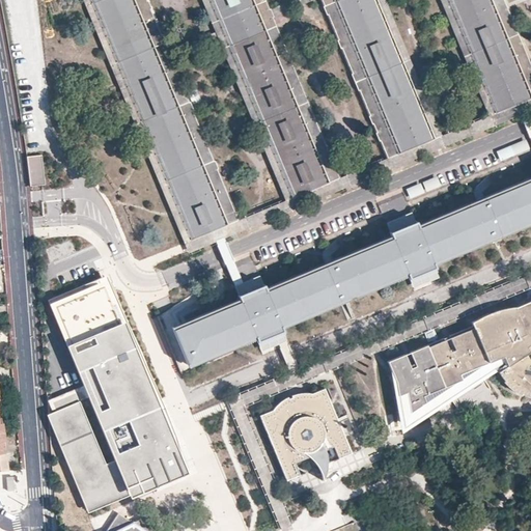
[(83,0),(85,3),(133,121),(143,146),(172,215),(185,244),(188,243),(191,242),(179,212),(146,134),(90,0),(83,0)]
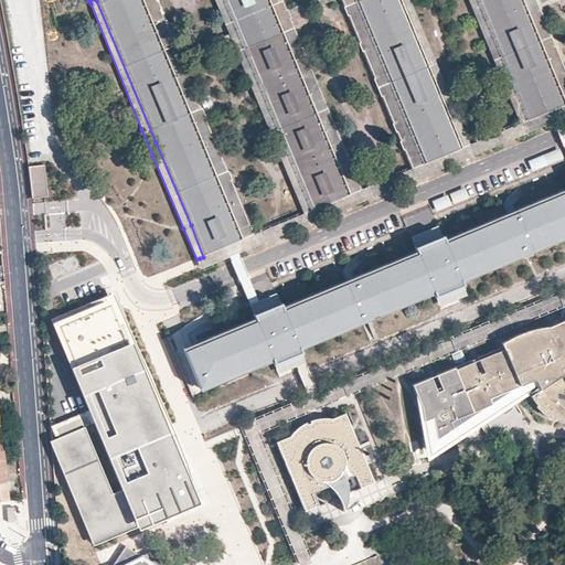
[(172,72),(142,0),(96,0),(156,142),(191,225),(203,257),(243,241),(172,72)]
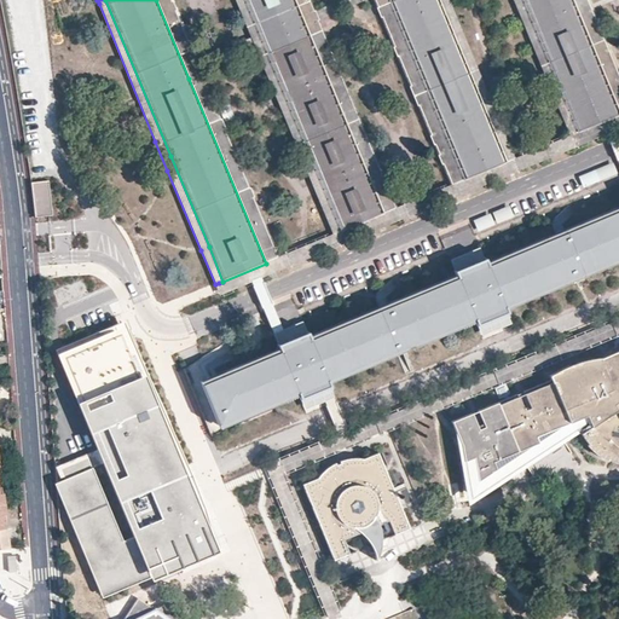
[(201,74),(171,0),(156,0),(189,79),(266,264),(271,261),(277,259),(254,200),(201,74)]
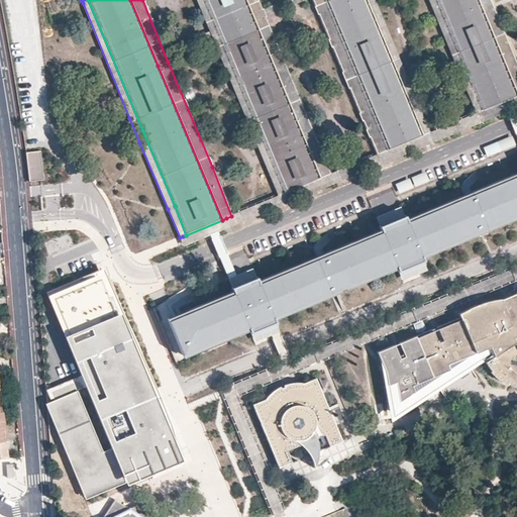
[(287,193),(206,0),(196,0),(213,42),(278,197),(282,195),(287,193)]
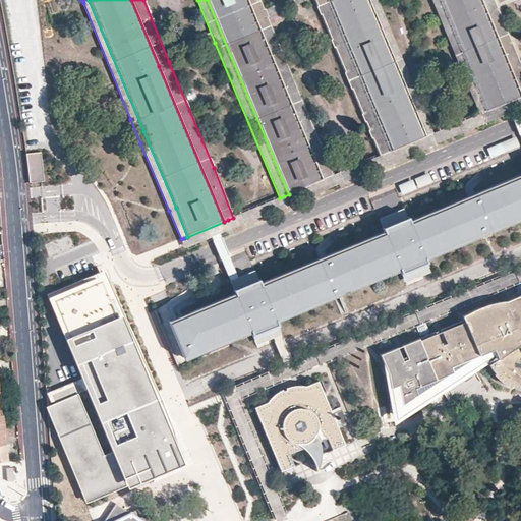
[(208,0),(289,194),(322,181),(246,0),(208,0)]
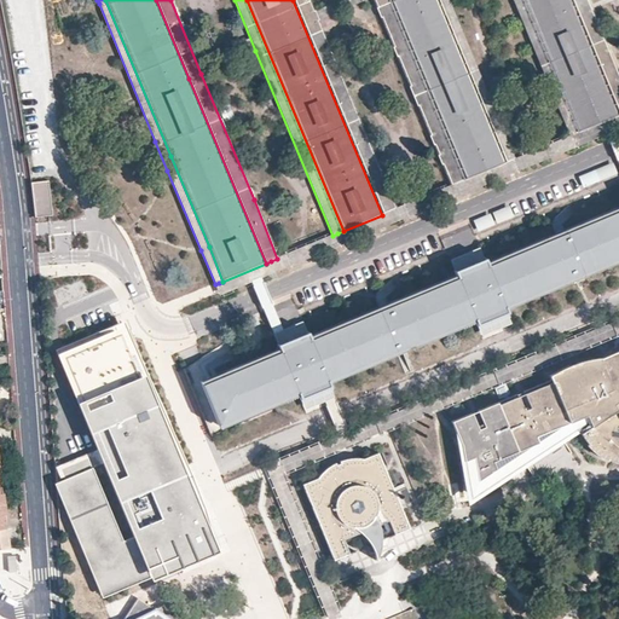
[(293,0),(382,215),(388,212),(395,209),(317,17),(310,0),(293,0)]
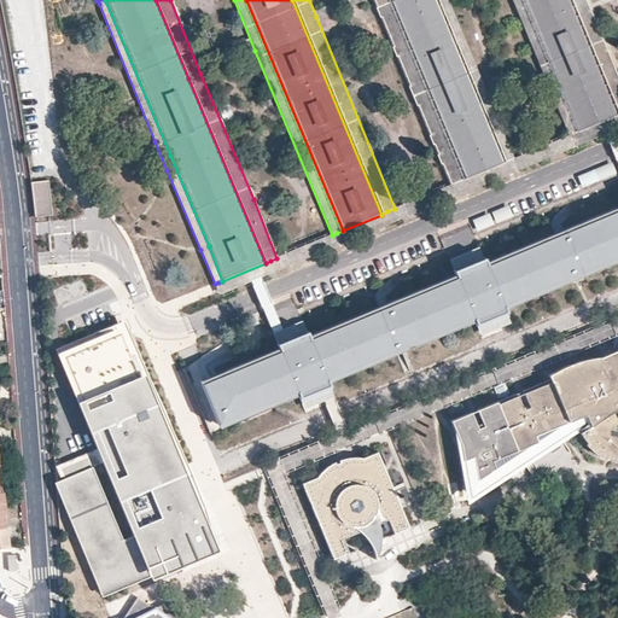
[(466,179),(391,0),(374,0),(452,185),(459,182),(466,179)]
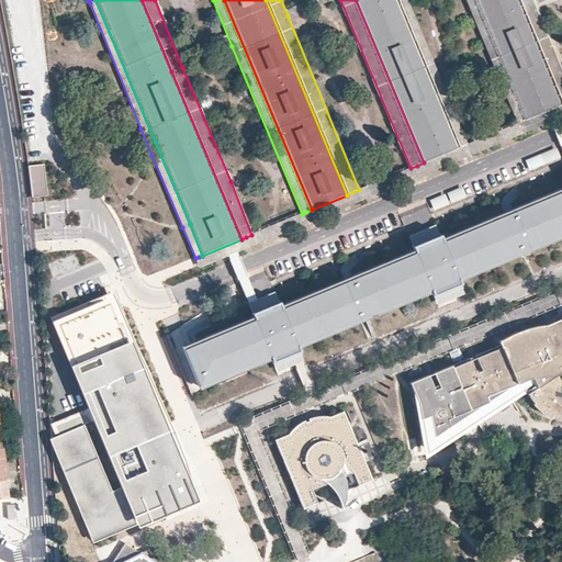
[(356,0),(424,163),(460,147),(398,0),(356,0)]
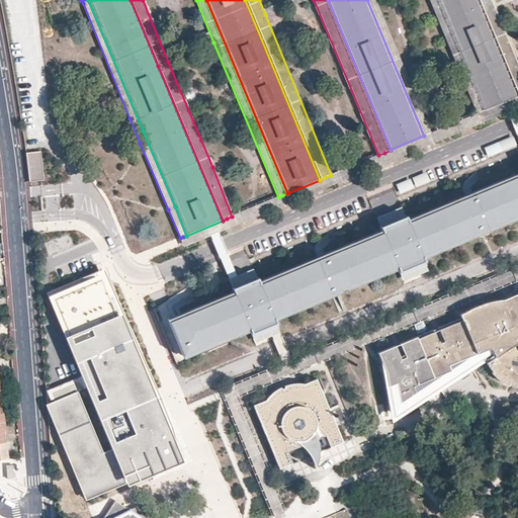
[(367,0),(424,136),(428,135),(433,133),(377,0),(367,0)]
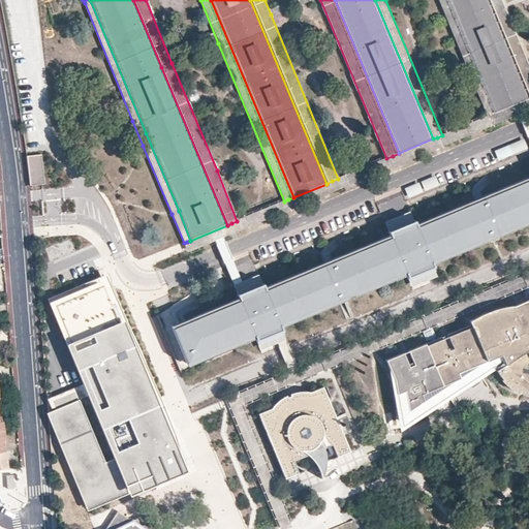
[(446,0),(437,0),(439,4),(470,82),(474,92),(486,117),(490,116),(494,114),(446,0)]
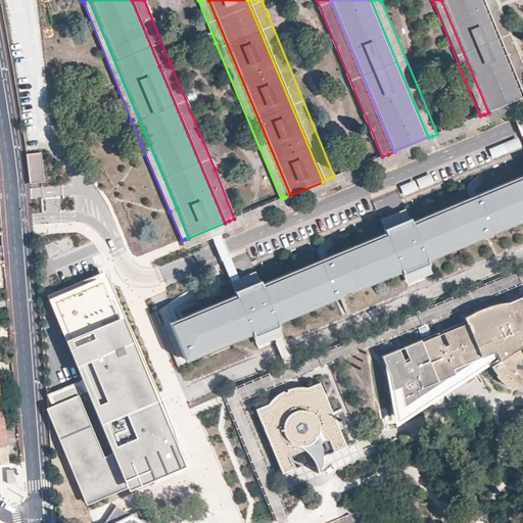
[(482,0),(441,0),(488,112),(522,98),(482,0)]
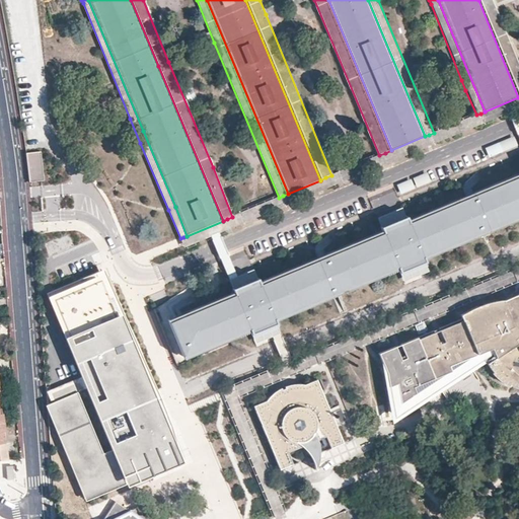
[(478,0),(518,97),(518,96),(518,66),(492,0),(478,0)]
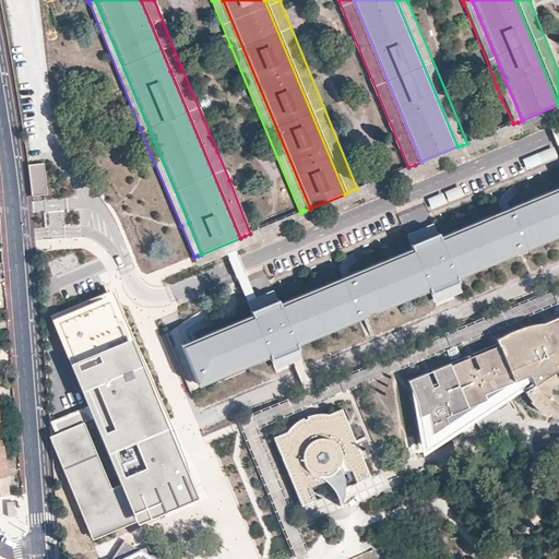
[(198,263),(200,269),(228,257),(233,254),(236,253),(548,122),(557,119),(558,118),(558,104),(558,105),(522,120),(518,122),(513,123),(467,143),(462,145),(458,146),(421,162),(415,165),(408,167),(379,180),(357,189),(351,191),(345,194),(310,209),(305,211),(300,213),(266,227),(250,234),(245,236),(240,238),(201,254),(198,256),(194,257),(198,263)]
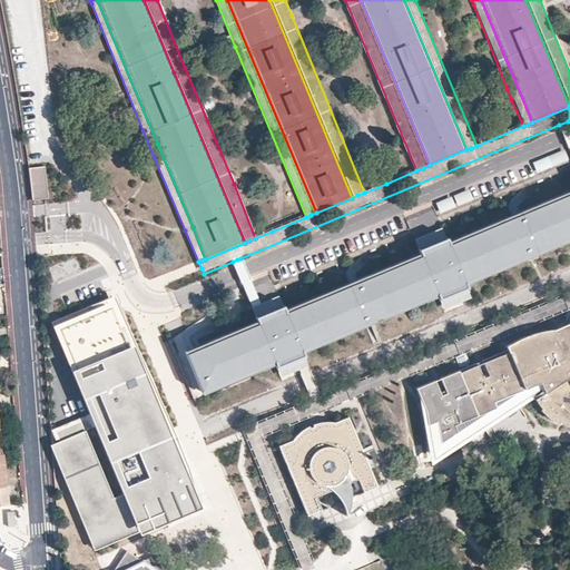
[(559,125),(569,151),(569,128),(568,121),(559,125)]
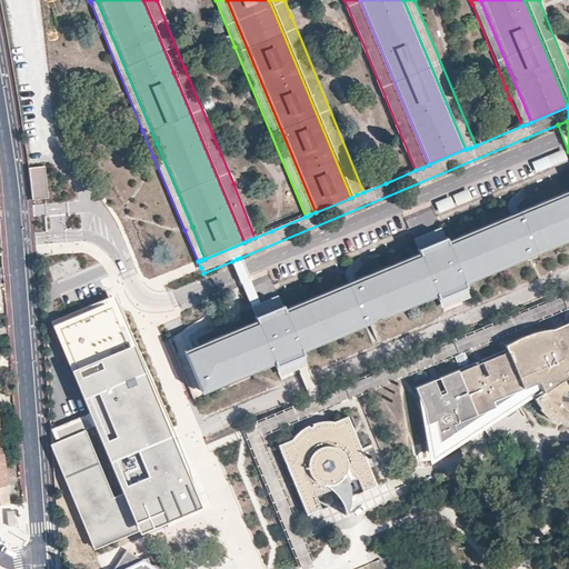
[(45,168),(29,169),(31,201),(45,200),(48,199),(45,168)]
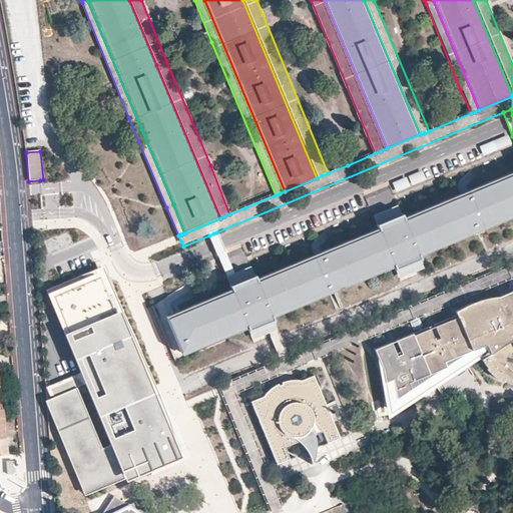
[(413,183),(424,178),(422,172),(411,176),(413,183)]
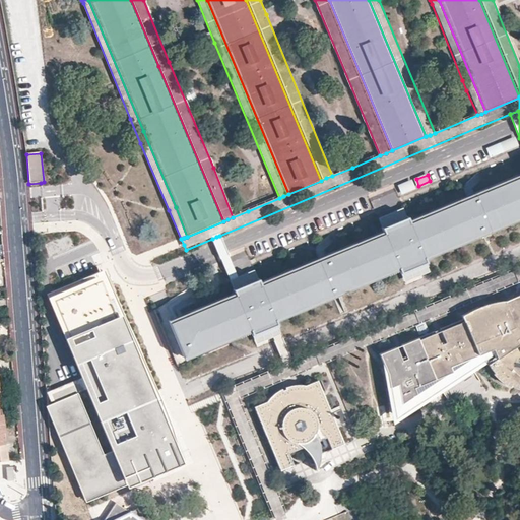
[(295,273),(262,286),(260,281),(255,282),(251,284),(244,287),(239,289),(235,291),(237,297),(180,321),(173,324),(171,324),(185,359),(194,355),(219,344),(252,331),(254,337),(258,335),(263,333),(270,330),(274,328),(278,327),(276,321),(309,308),(334,297),(339,295),(343,293),(400,269),(402,275),(424,266),(428,265),(426,259),(486,234),(519,219),(519,179),(411,224),(408,219),(404,220),(383,230),(386,235),(330,258),(320,262),(295,273)]
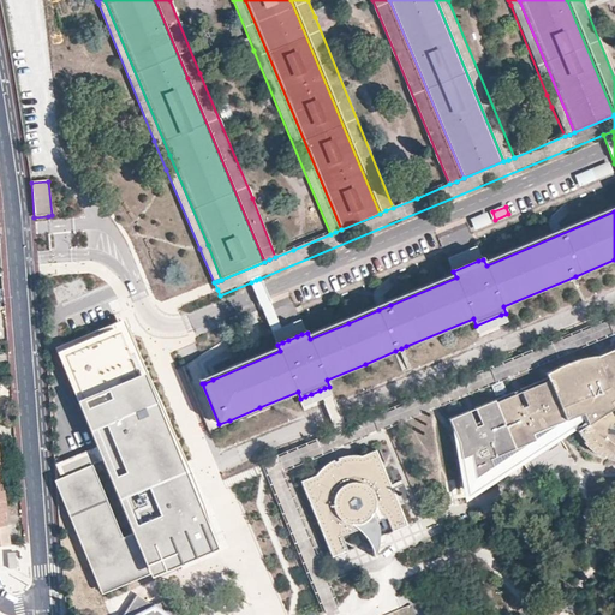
[(257,296),(273,334),(278,332),(281,330),(266,292),(260,279),(256,280),(251,282),(257,296)]
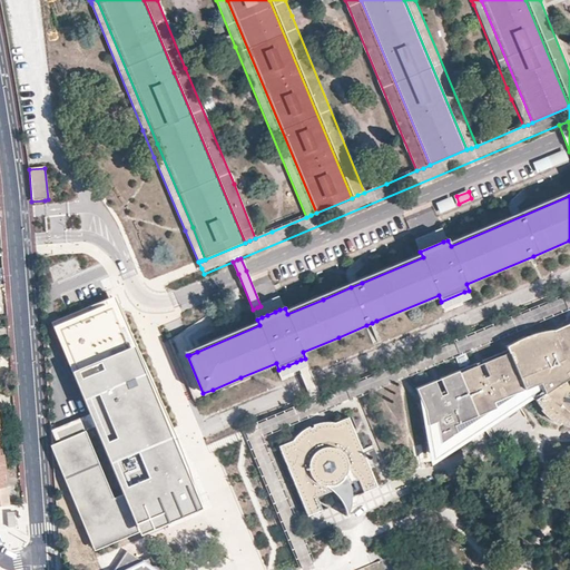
[(97,454),(88,432),(52,448),(98,553),(198,509),(111,310),(61,331),(112,448),(97,454)]
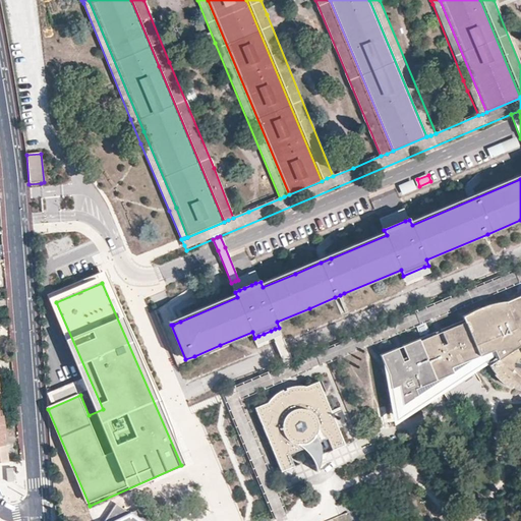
[(465,324),(420,342),(419,341),(381,357),(389,377),(392,390),(399,388),(403,407),(418,397),(415,391),(448,378),(454,374),(454,373),(452,369),(473,360),(495,351),(496,356),(497,358),(498,361),(489,366),(493,371),(495,375),(494,377),(498,381),(502,385),(507,388),(512,391),(512,389),(517,392),(520,392),(520,296),(515,300),(506,303),(497,304),(488,305),(481,308),(473,311),(466,315),(462,319),(465,324)]
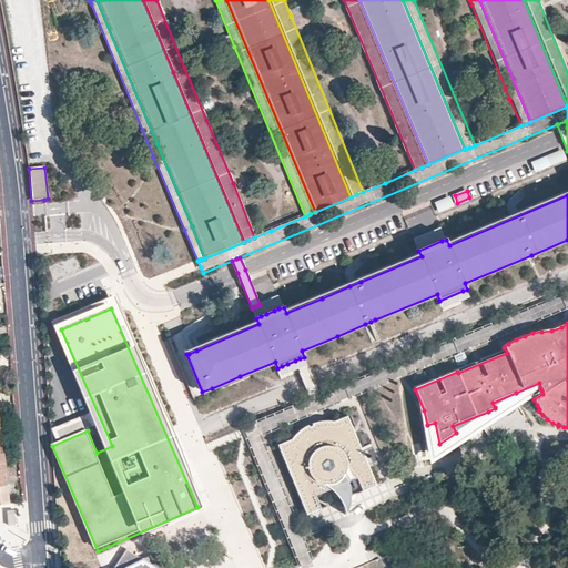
[(316,385),(308,367),(304,368),(300,371),(307,389),(313,401),(314,403),(317,401),(322,399),(321,397),(316,385)]
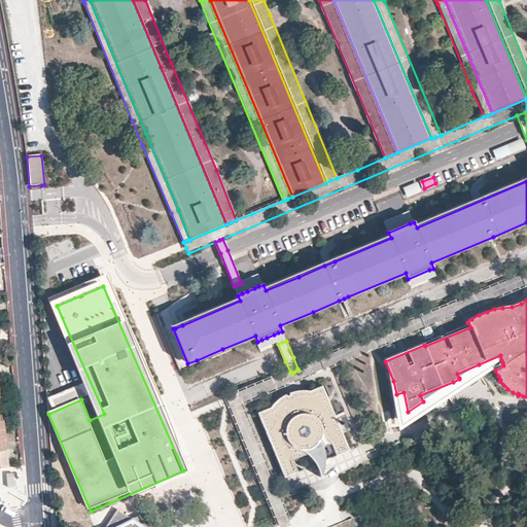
[(423,401),(408,412),(403,392),(396,394),(401,425),(501,360),(500,355),(485,362),(479,364),(459,378),(459,379),(453,382),(423,401)]
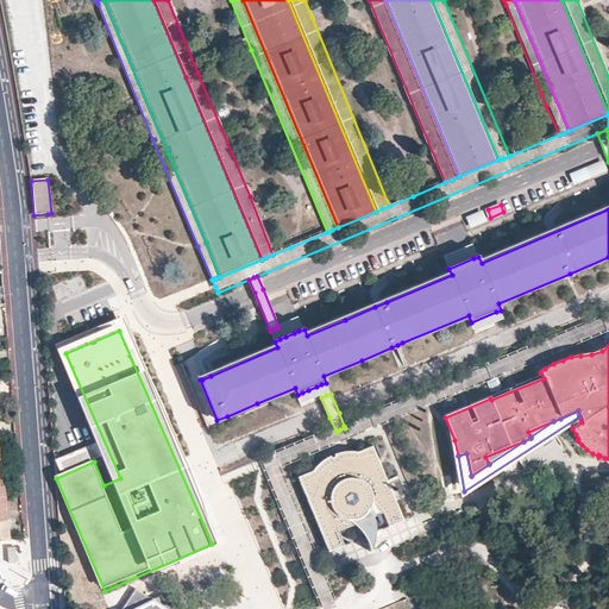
[(339,533),(355,527),(360,531),(363,535),(366,540),(369,547),(371,553),(372,552),(375,545),(376,539),(376,531),(375,525),(374,520),(374,519),(383,515),(389,528),(403,522),(372,447),(359,453),(358,453),(352,453),(346,453),(339,454),(334,456),(336,458),(332,459),(331,458),(328,458),(325,462),(318,466),(313,472),(299,478),(330,553),(345,547),(339,533)]
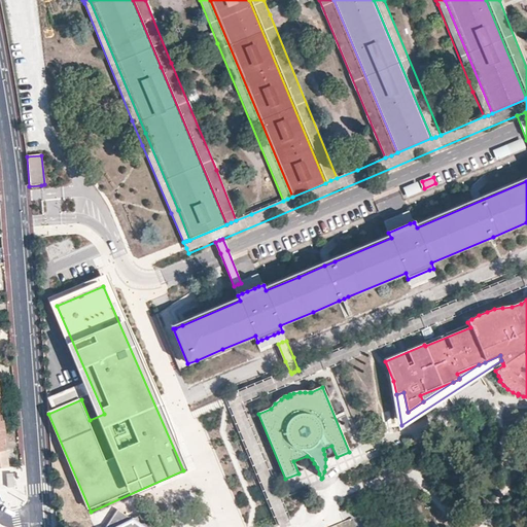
[(6,449),(4,450),(2,436),(4,436),(5,436),(4,428),(0,428),(0,465),(8,465),(6,449)]
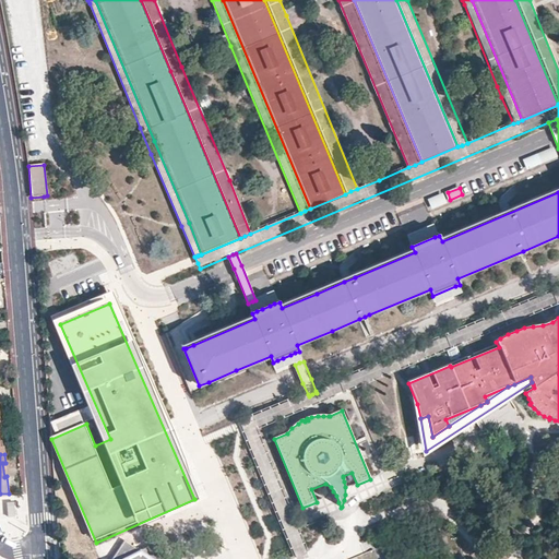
[(15,511),(14,499),(6,500),(7,515),(16,515),(15,511)]
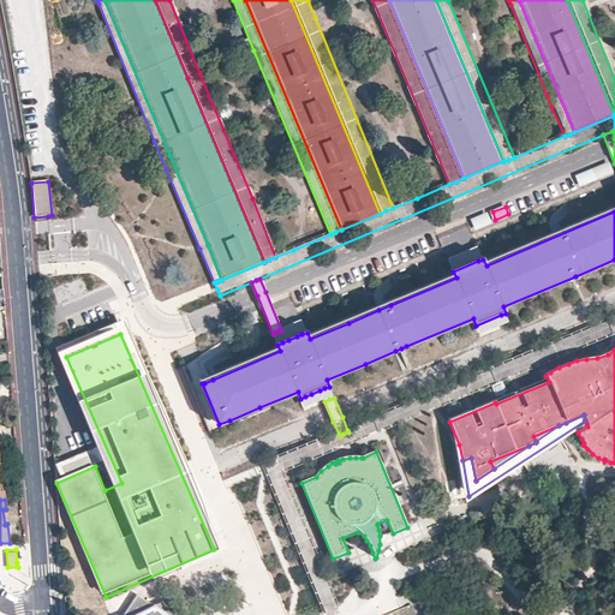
[(181,614),(174,596),(160,603),(154,603),(139,593),(124,614),(181,614)]
